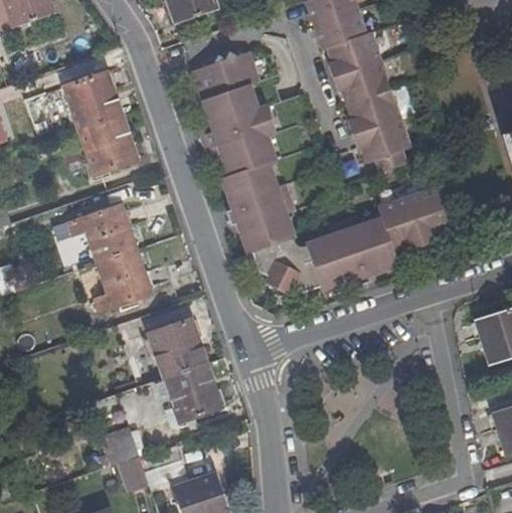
[(1,0),(11,27),(52,13),(48,0),(1,0)]
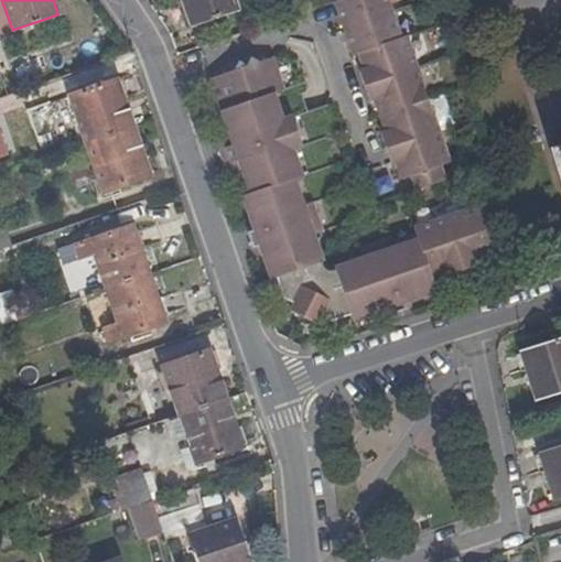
[(182,0),(191,24),(236,10),(233,0),(182,0)]
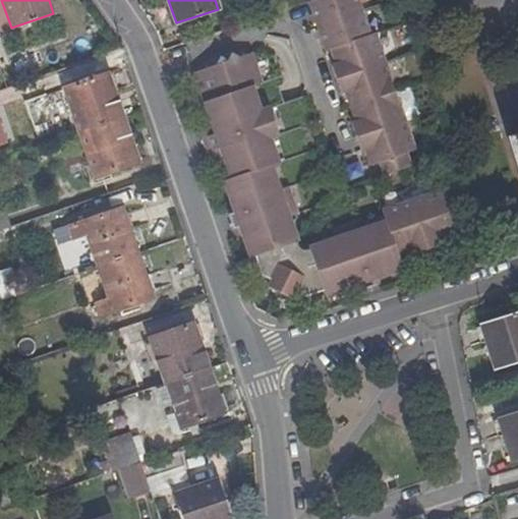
[(308,0),(317,24),(325,51),(332,50),(336,64),(331,67),(335,78),(340,94),(346,93),(350,106),(356,124),(351,126),(354,136),(359,151),(366,150),(370,164),(377,162),(381,175),(401,169),(414,165),(409,151),(416,149),(406,119),(397,91),(387,61),(378,34),(372,35),(364,8),(361,0),(308,0)]
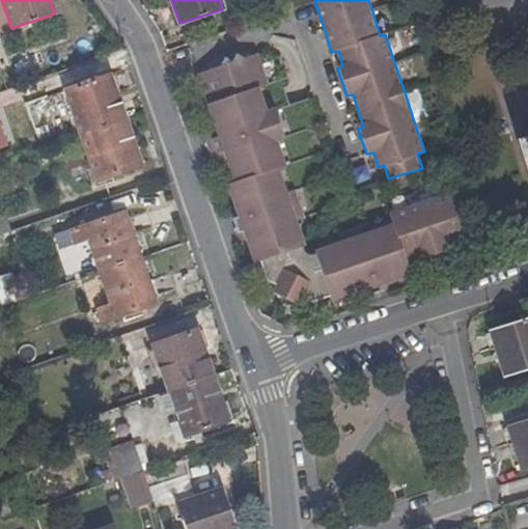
[(227,64),(238,61),(241,54),(239,53),(222,58),(227,64)]
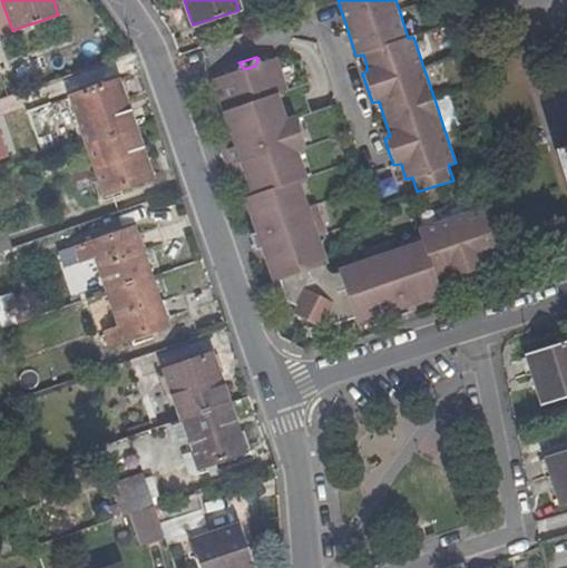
[(248,214),(244,215),(241,216),(246,235),(255,234),(257,241),(269,272),(261,275),(263,282),(276,278),(282,295),(293,301),(289,309),(301,314),(313,321),(318,312),(332,320),(350,314),(351,315),(352,316),(381,307),(390,304),(391,306),(393,307),(404,311),(413,307),(411,297),(436,290),(431,273),(448,267),(451,275),(467,271),(481,265),(479,257),(492,253),(496,252),(489,232),(480,203),(448,214),(414,225),(417,233),(392,242),(389,234),(361,243),(363,252),(339,260),(333,263),(330,267),(325,264),(322,263),(320,261),(319,257),(323,255),(322,250),(314,223),(320,222),(311,194),(303,195),(295,172),(303,169),(294,144),(304,140),(295,117),(285,119),(277,94),(285,90),(275,58),(262,61),(258,58),(255,66),(244,69),(238,62),(235,71),(212,79),(223,111),(232,137),(235,145),(220,150),(222,158),(238,154),(241,160),(242,163),(250,187),(241,189),(248,214)]
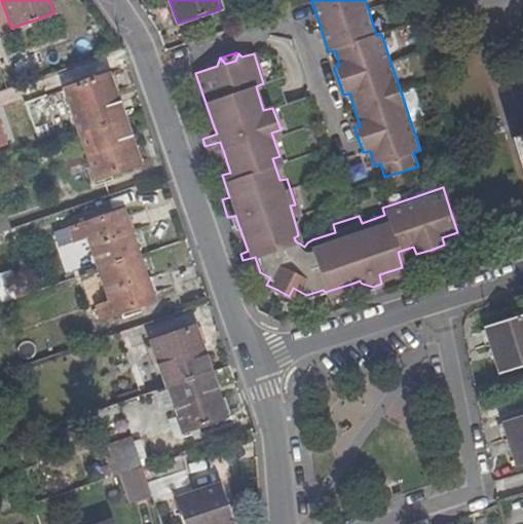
[(80,134),(123,120),(108,75),(65,88),(80,134)]
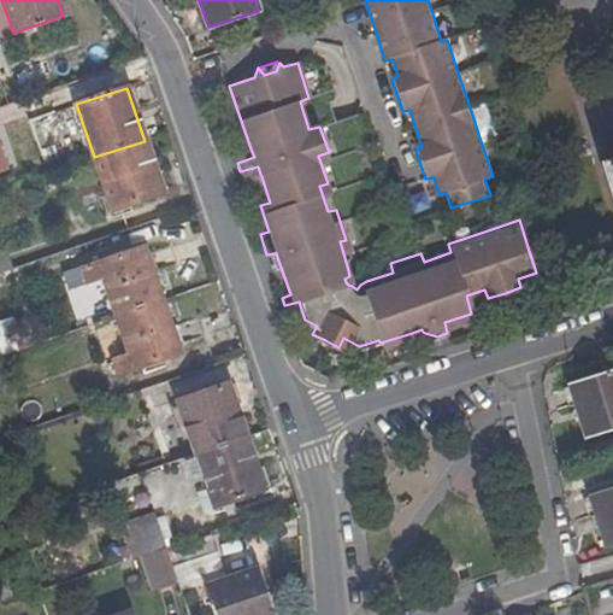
[(330,103),(312,109),(319,127),(336,121),(330,103)]
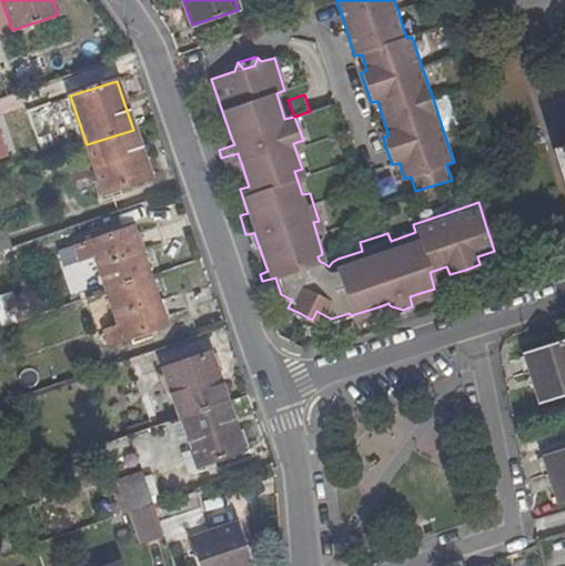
[(87,144),(102,193),(149,178),(133,130),(87,144)]
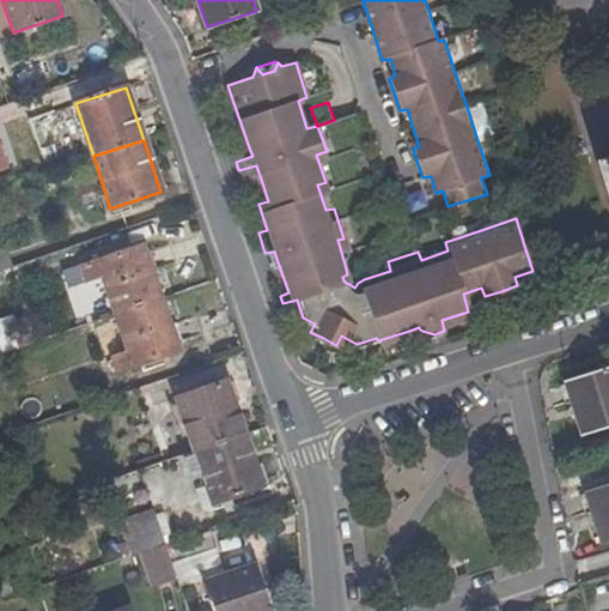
[(236,162),(253,156),(249,147),(233,153),(236,162)]
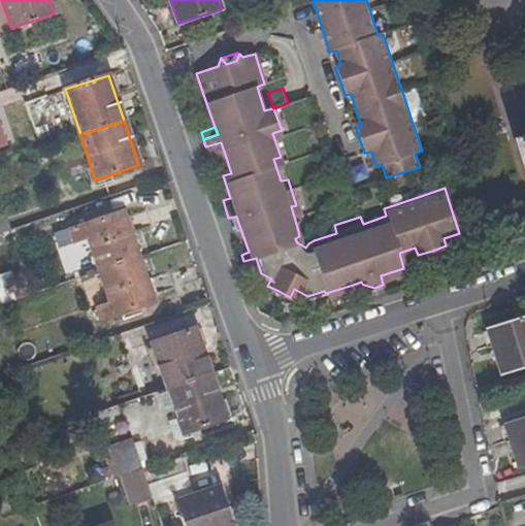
[(524,128),(509,133),(524,185),(524,128)]
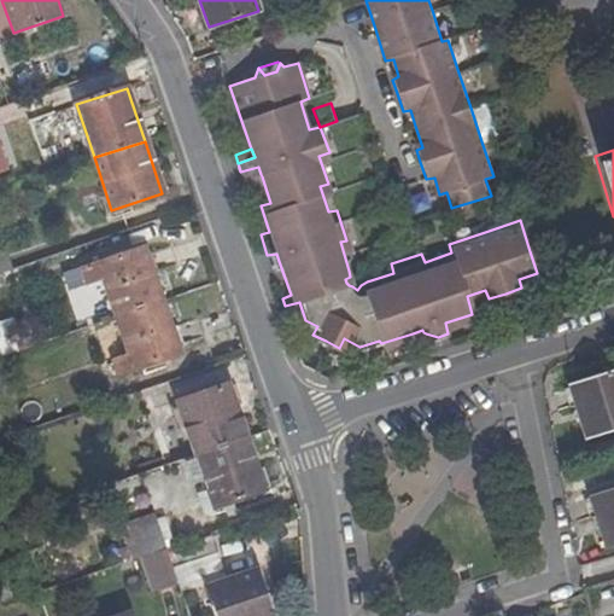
[(240,172),(244,182),(262,176),(261,174),(258,167),(240,172)]
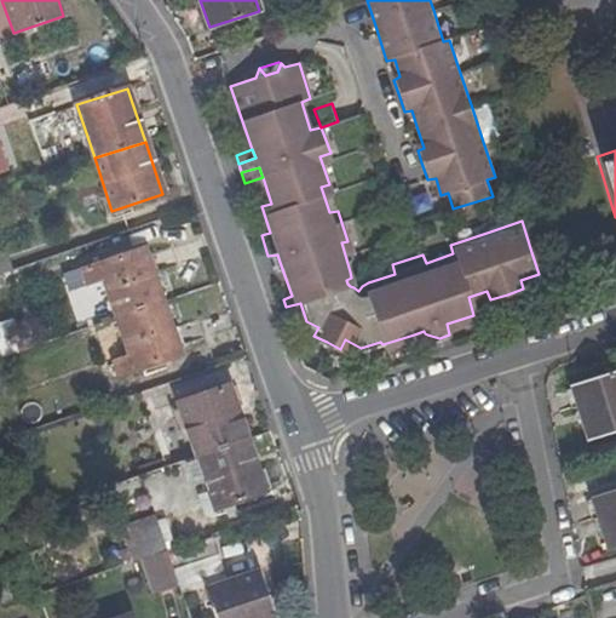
[(161,301),(144,249),(81,270),(87,287),(104,281),(116,316),(161,301)]
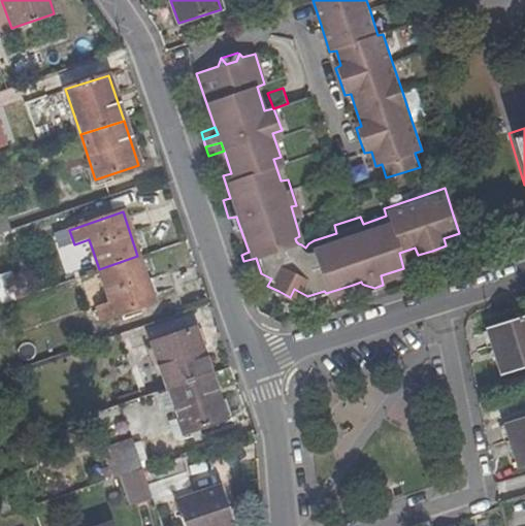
[(236,217),(228,218),(231,225),(238,223),(236,217)]
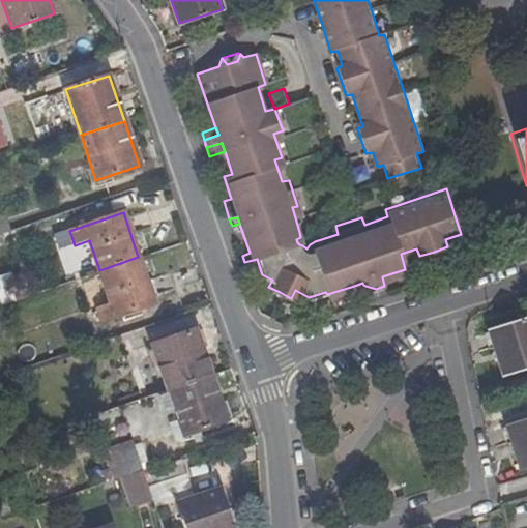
[(100,321),(153,303),(138,257),(99,270),(110,302),(96,308),(100,321)]
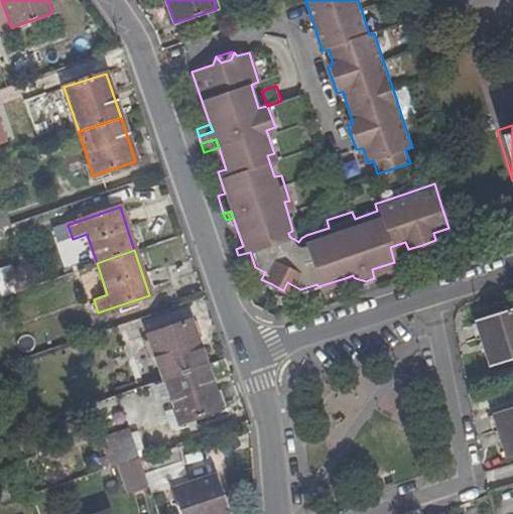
[(356,285),(354,277),(353,275),(345,278),(349,287),(356,285)]
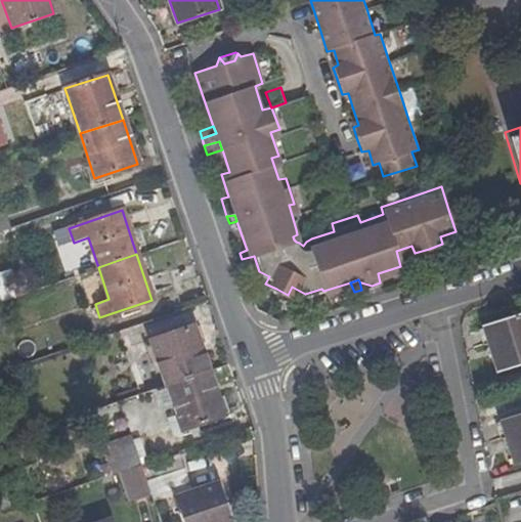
[(520,311),(479,325),(493,370),(520,360),(520,311)]
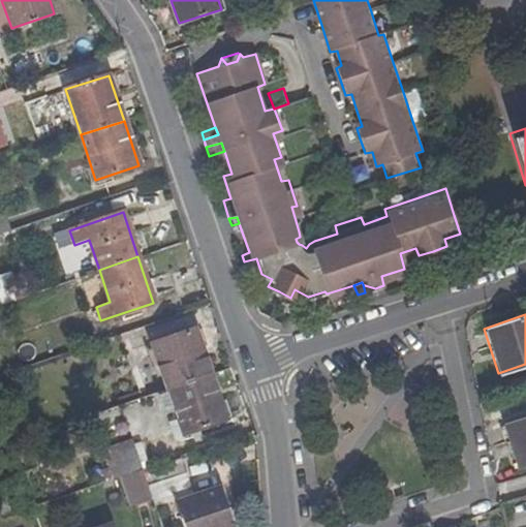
[(195,329),(151,343),(166,389),(210,373),(195,329)]
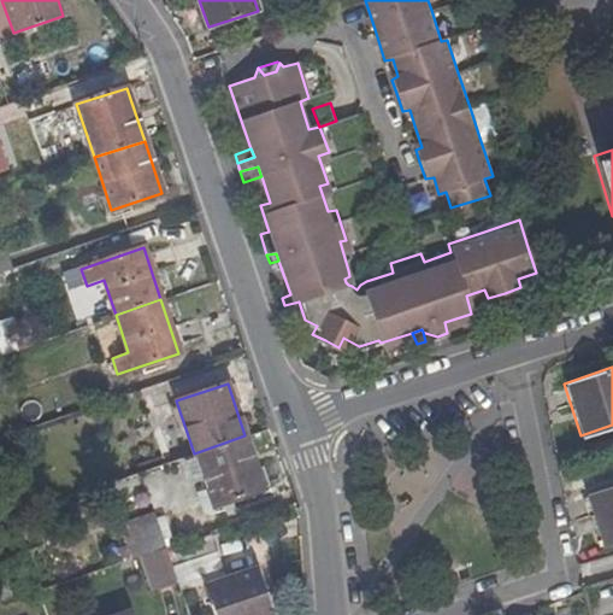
[(245,435),(194,454),(212,505),(263,488),(245,435)]
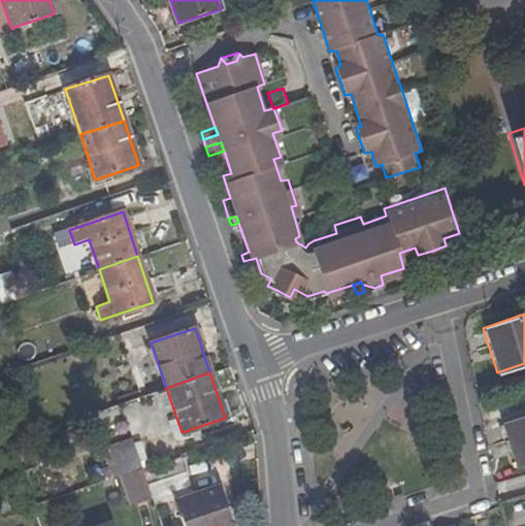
[(516,467),(524,463),(524,414),(501,422),(516,467)]
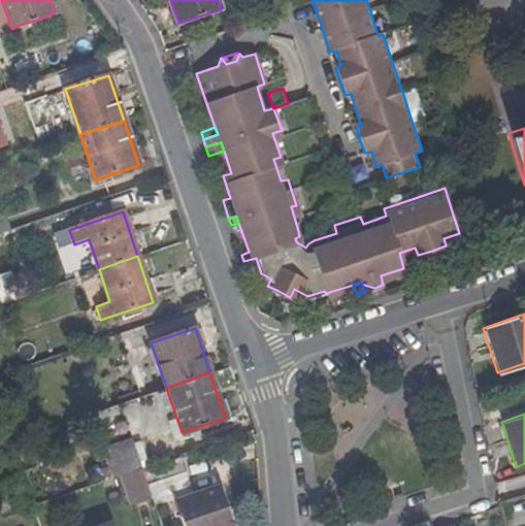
[(96,440),(111,435),(105,415),(89,420),(96,440)]
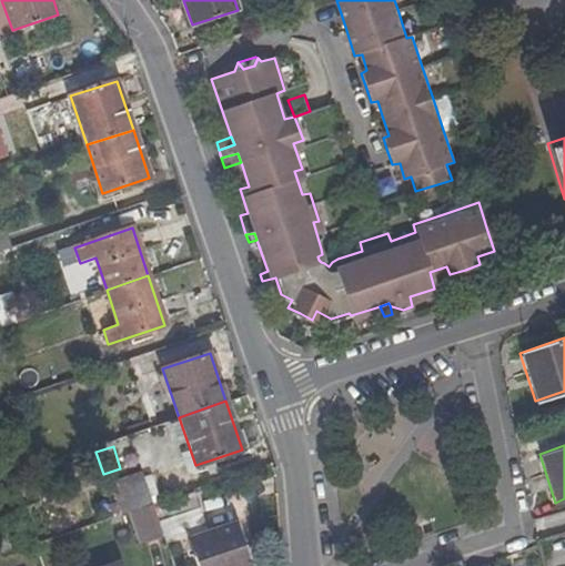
[(28,452),(11,456),(17,472),(33,466),(28,452)]
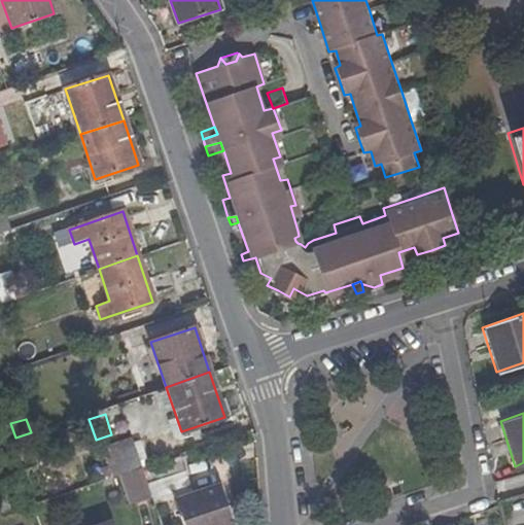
[(111,476),(140,465),(132,438),(102,447),(111,476)]
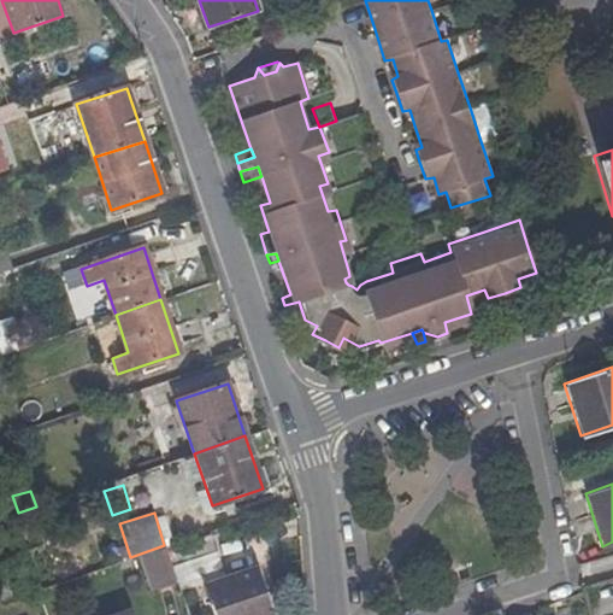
[(164,545),(171,566),(218,550),(212,529),(164,545)]
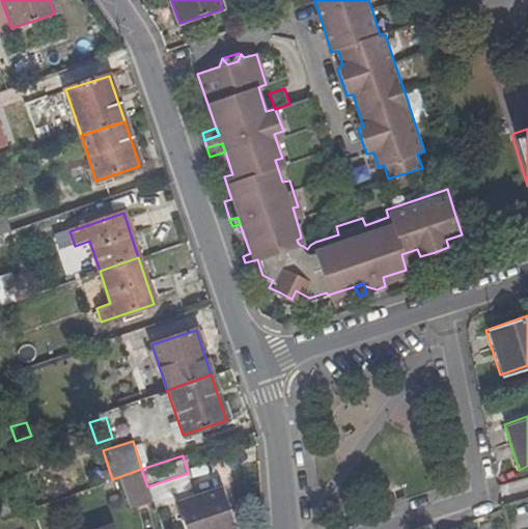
[(0,519),(16,512),(5,486),(0,488),(0,519)]
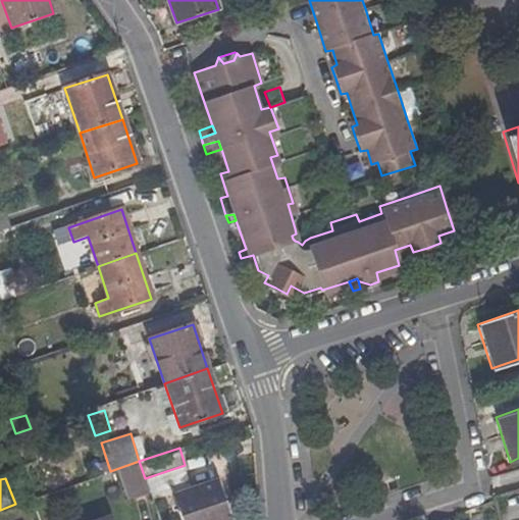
[(171,494),(179,519),(229,519),(216,478),(171,494)]
